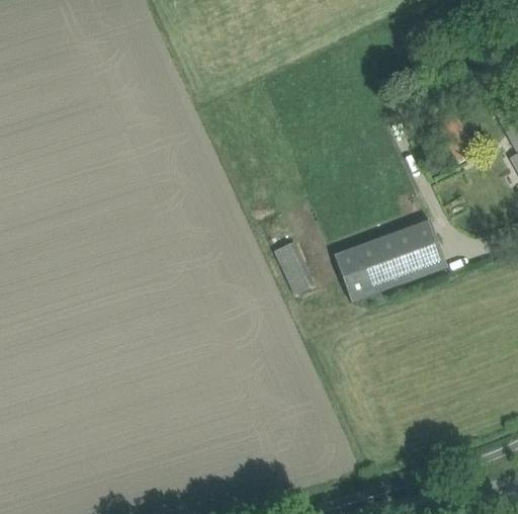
[(517,98),(510,103),(494,111),(517,153),(517,151),(517,98)]
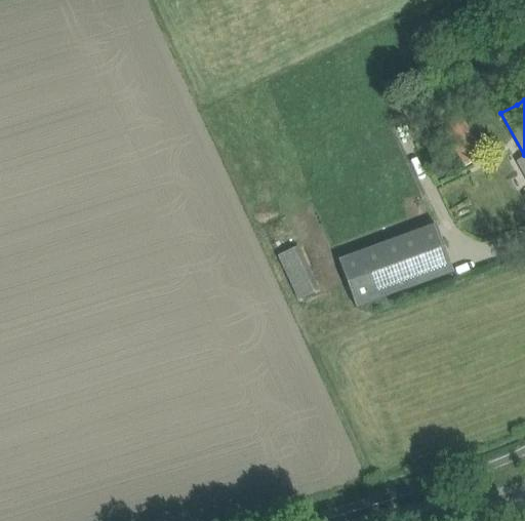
[(436,223),(338,257),(356,305),(453,270),(436,223)]
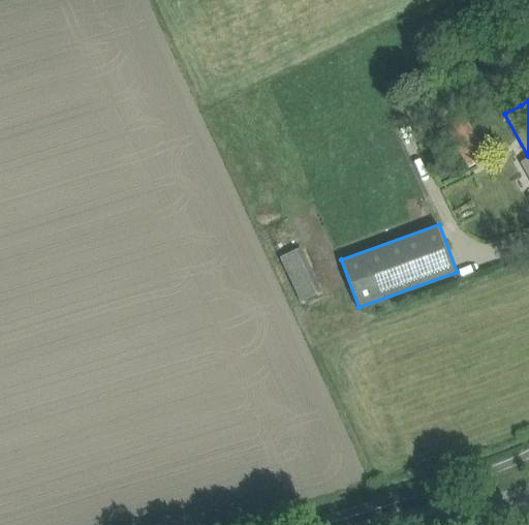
[(279,255),(301,300),(320,289),(299,245),(279,255)]
